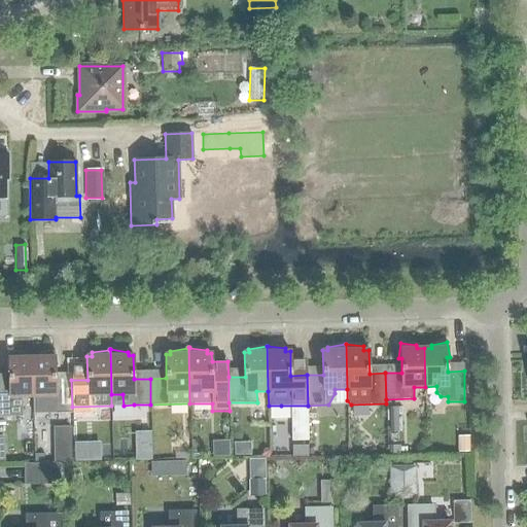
[(72,407),(71,380),(55,381),(55,366),(58,365),(54,351),(39,354),(39,357),(32,357),(32,396),(43,396),(48,407),(56,407),(72,407)]
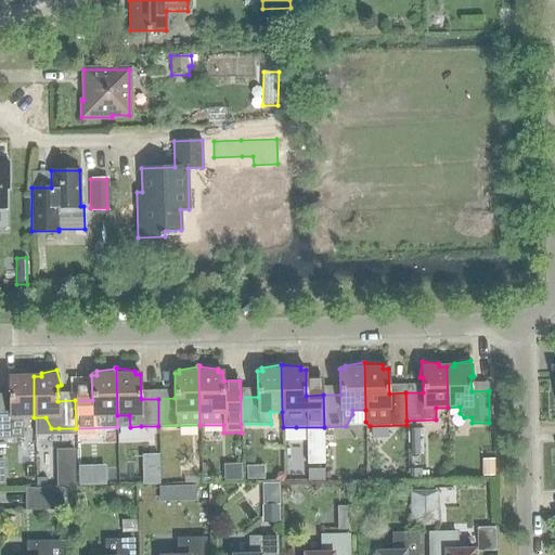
[(0,438),(11,438),(23,438),(23,417),(34,417),(34,376),(25,376),(25,373),(9,371),(7,387),(9,387),(10,402),(0,402),(0,438)]
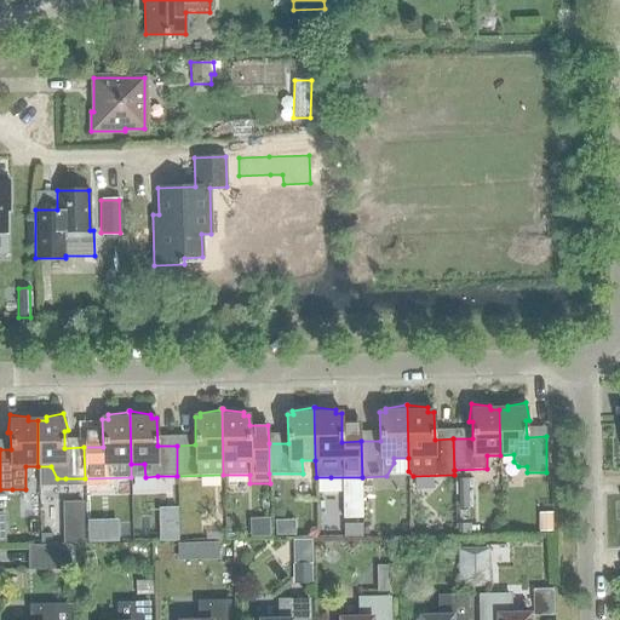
[(469,533),(468,478),(458,478),(459,533),(469,533)]
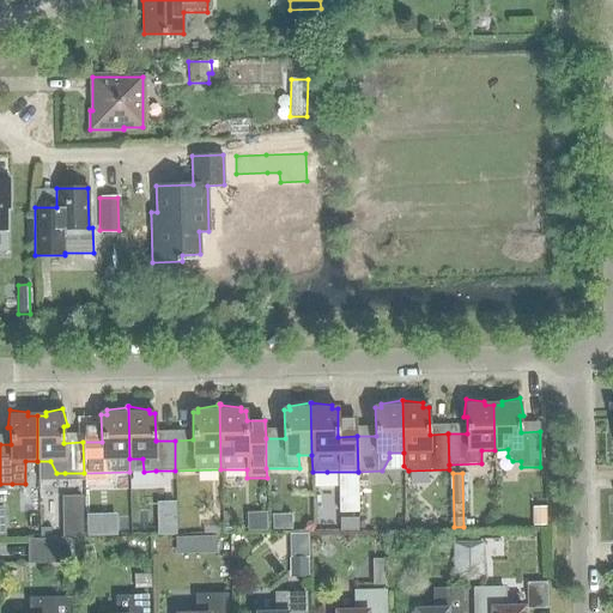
[(115,516),(86,516),(86,536),(115,536),(115,516)]
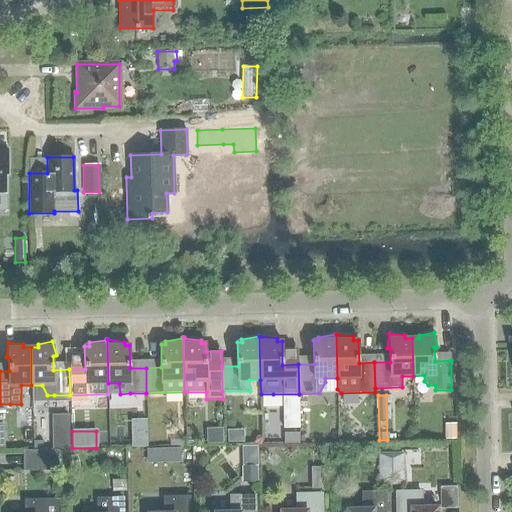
[(299,433),(284,433),(284,444),(299,443),(299,433)]
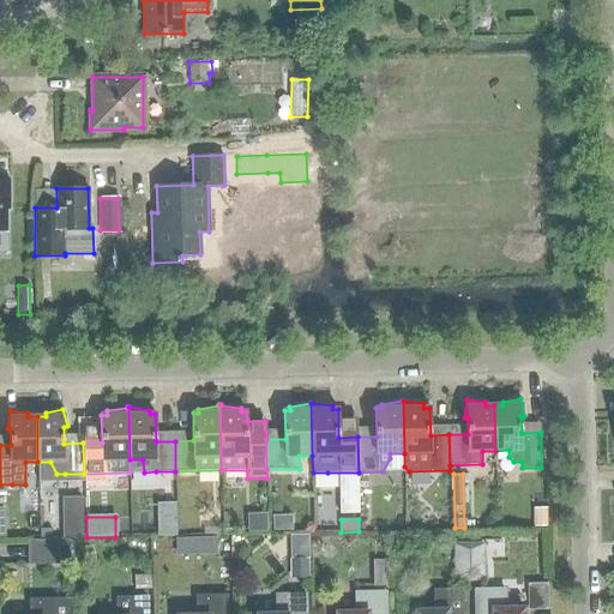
[(66,536),(83,536),(82,521),(71,521),(66,527),(66,536)]
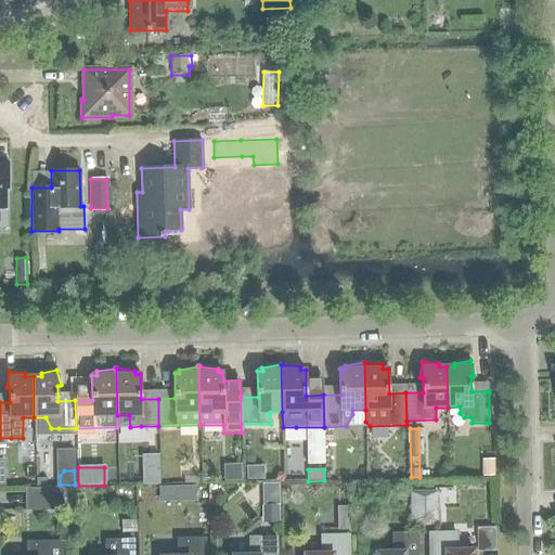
[(158,485),(158,475),(142,475),(142,485),(158,485)]
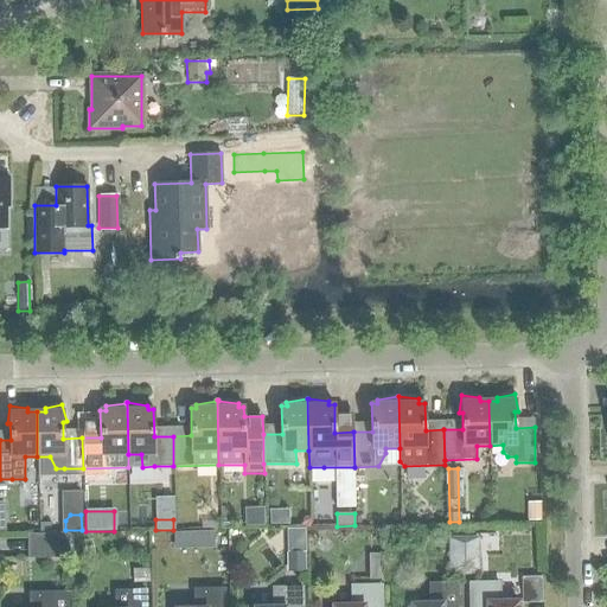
[(199,547),(213,547),(212,530),(199,531),(199,547)]
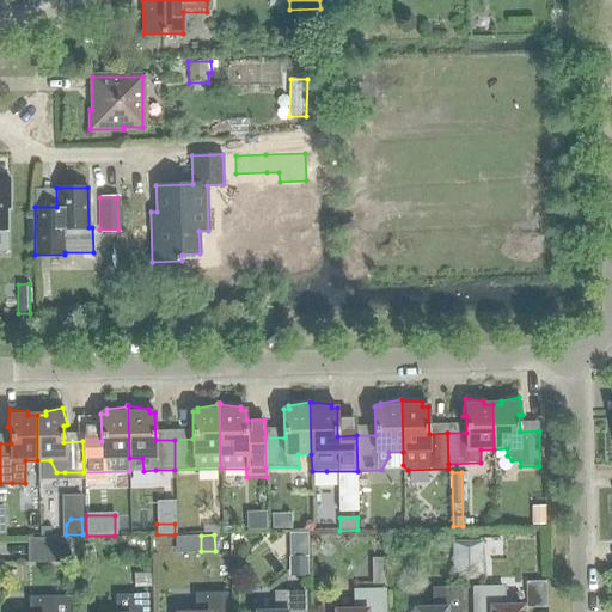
[(68,538),(31,539),(32,561),(68,561),(68,538)]
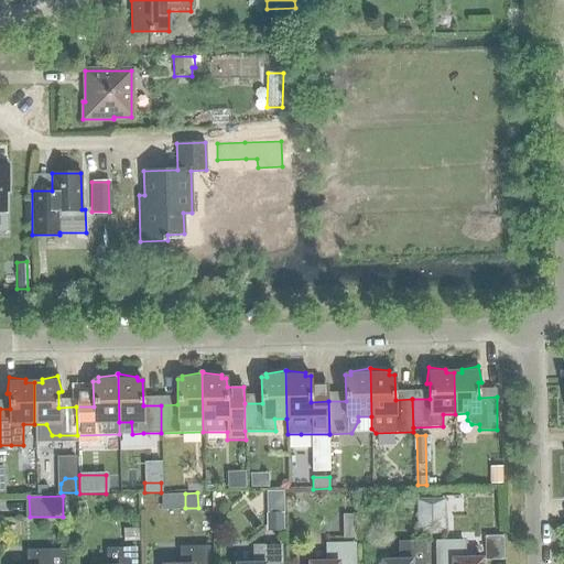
[(445,533),(445,499),(416,499),(416,533),(445,533)]
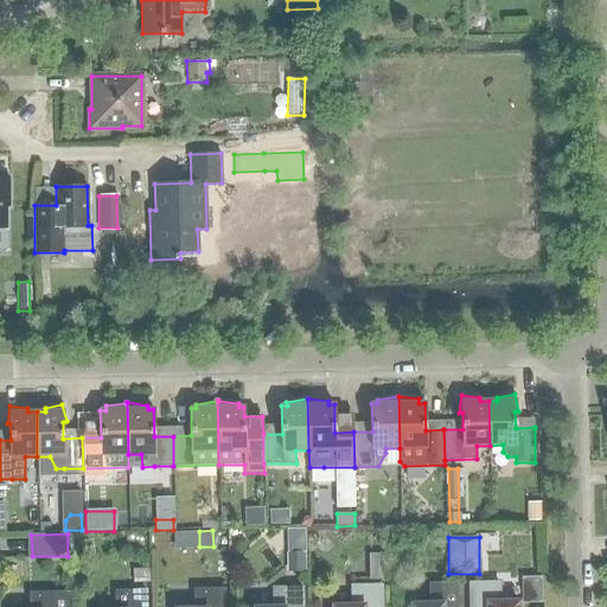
[(305,574),(305,553),(286,553),(286,574),(305,574)]
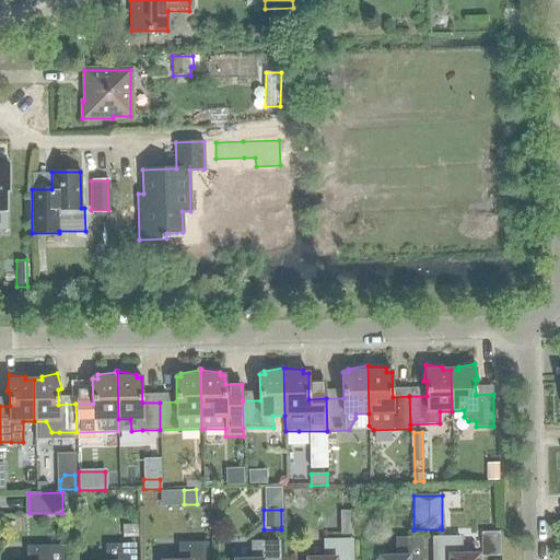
[(138,537),(138,525),(123,525),(123,538),(138,537)]
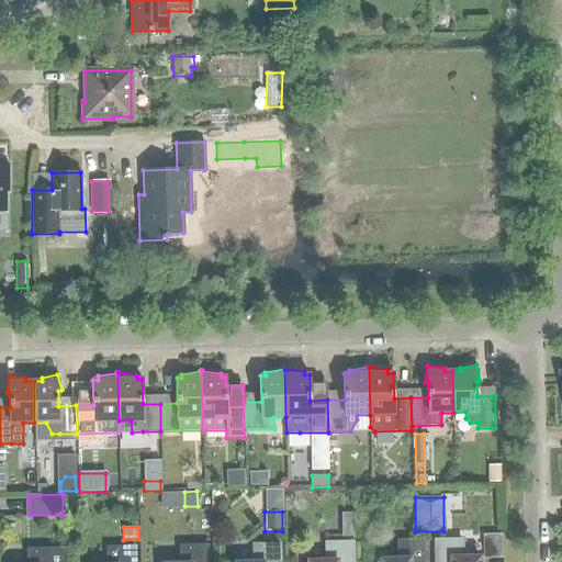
[(425,561),(425,540),(398,541),(398,559),(381,559),(381,561),(425,561)]
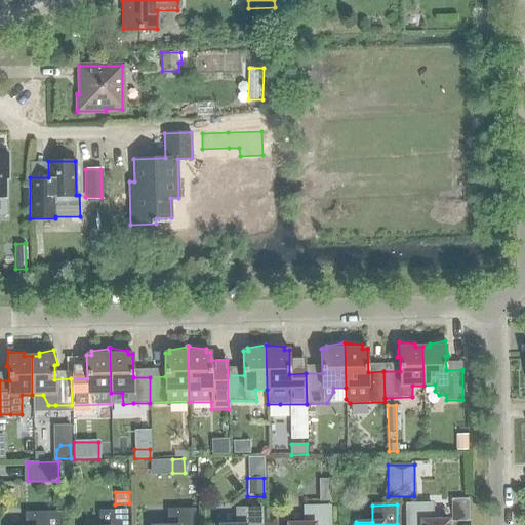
[(448,524),(448,520),(432,521),(432,505),(406,505),(406,524),(448,524)]
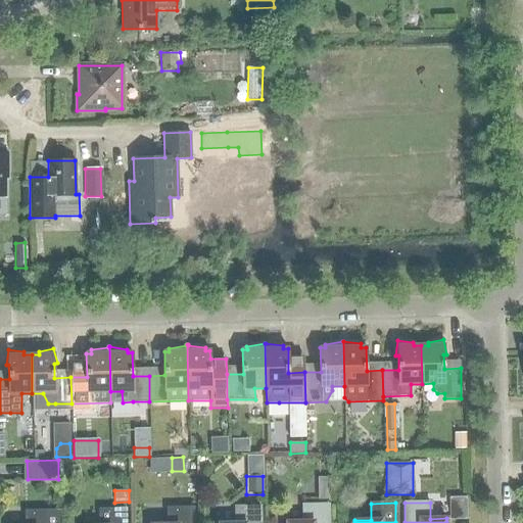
[(287,522),(286,522),(328,522),(328,505),(302,505),(303,522),(287,522)]
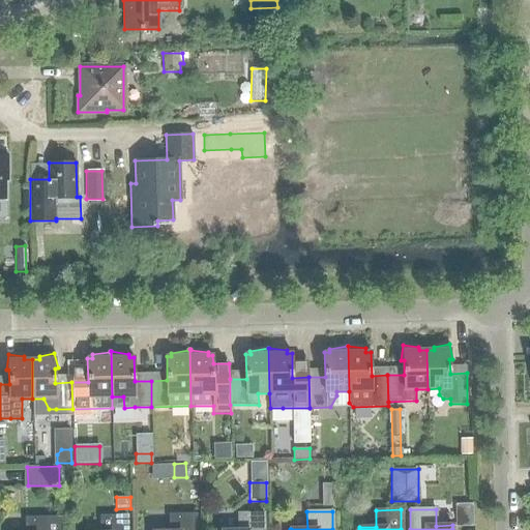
[(263,529),(264,512),(238,513),(238,529),(263,529)]
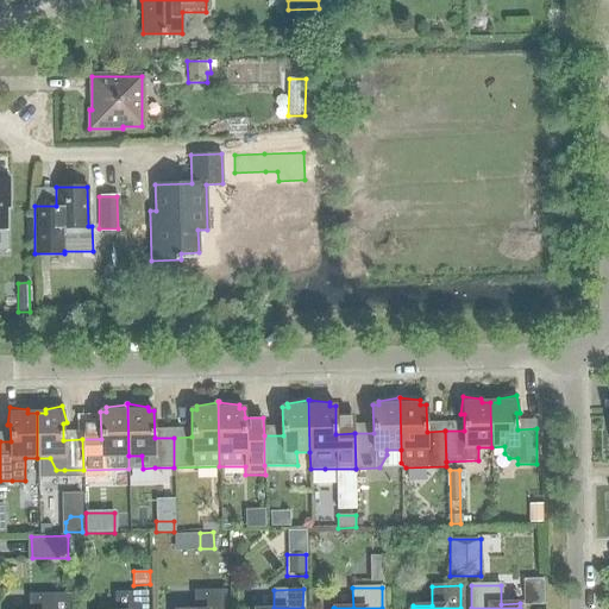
[(224,608),(224,591),(195,591),(195,608),(224,608)]
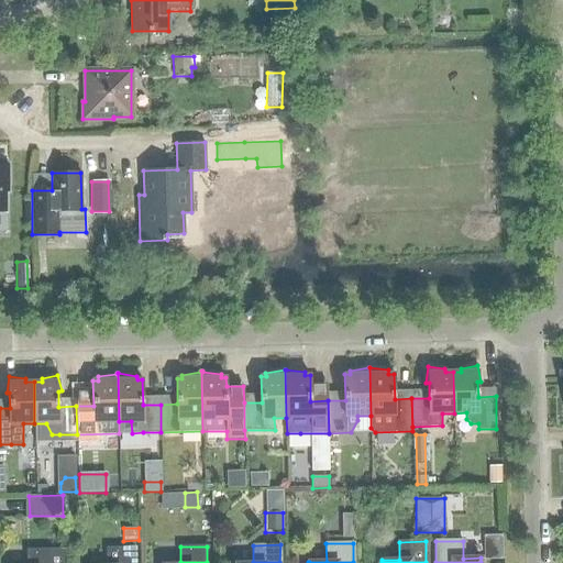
[(28,562),(66,562),(66,548),(64,548),(65,550),(28,551),(28,562)]
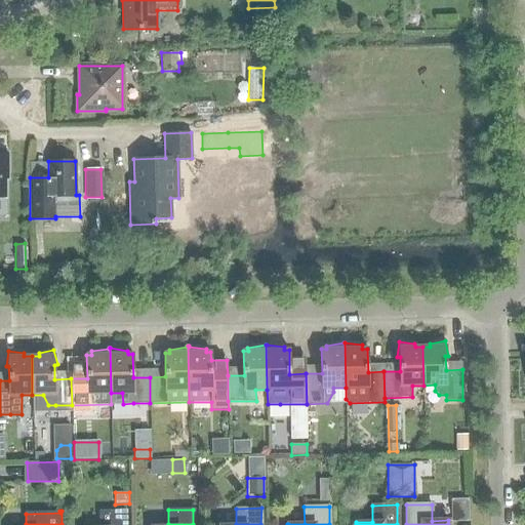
[(125,524),(125,511),(99,512),(99,524),(125,524)]
